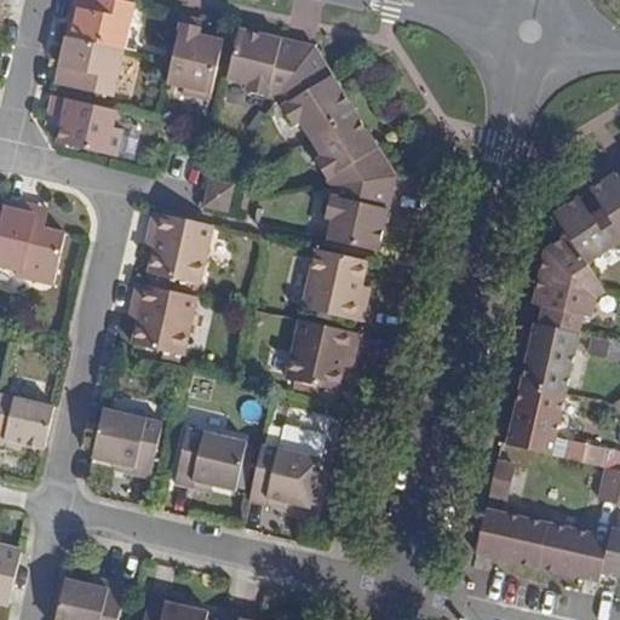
[(124,50),(133,3),(122,0),(75,0),(74,7),(80,10),(76,21),(72,19),(67,36),(124,50)]
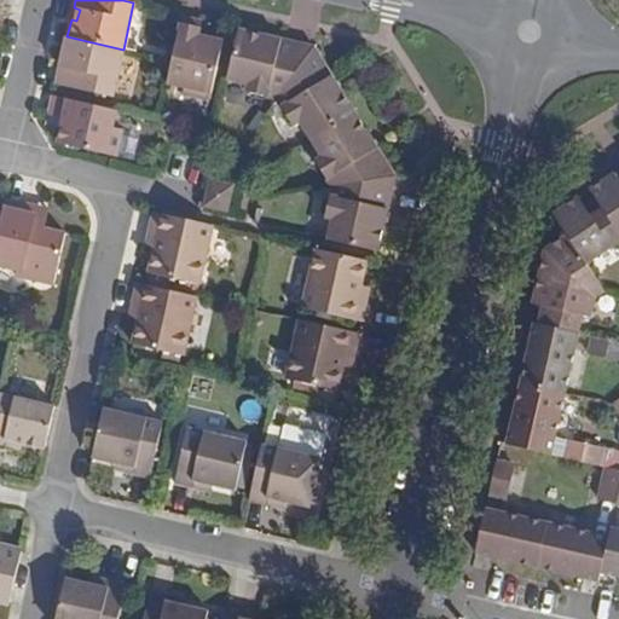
[(200,21),(183,17),(173,61),(168,84),(183,87),(183,93),(210,100),(223,40),(209,38),(197,35),(200,21)]
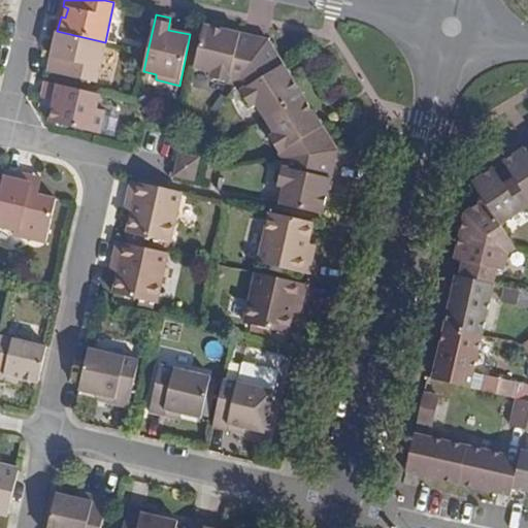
[(201,37),(194,68),(209,71),(208,79),(235,85),(248,67),(255,37),(237,33),(230,31),(204,26),(201,37)]
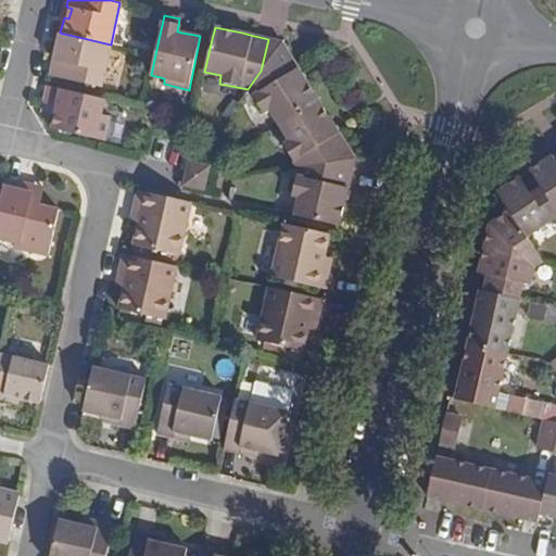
[(111,45),(60,33),(55,53),(51,76),(101,87),(111,45)]
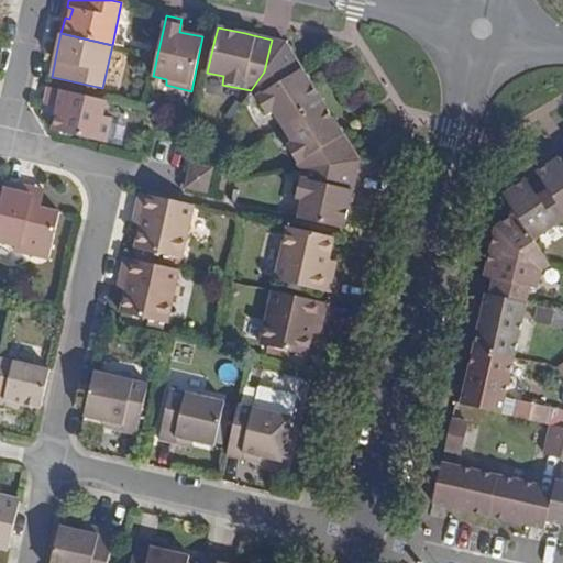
[(273,112),(282,128),(322,101),(308,78),(302,70),(286,43),(272,40),(264,72),(251,90),(266,116),(273,112)]
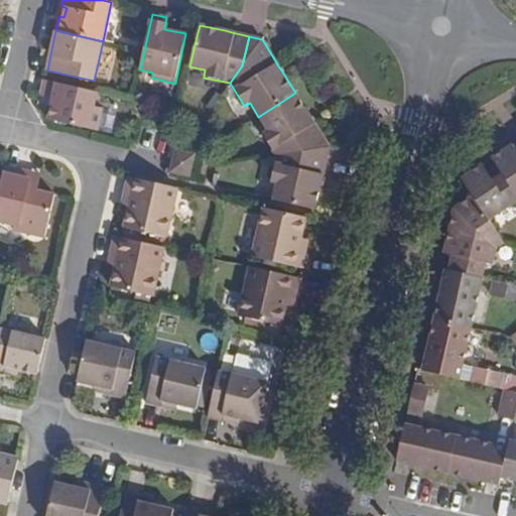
[(97,92),(44,80),(42,90),(40,98),(52,101),(47,119),(96,130),(101,109),(93,107),(97,92)]
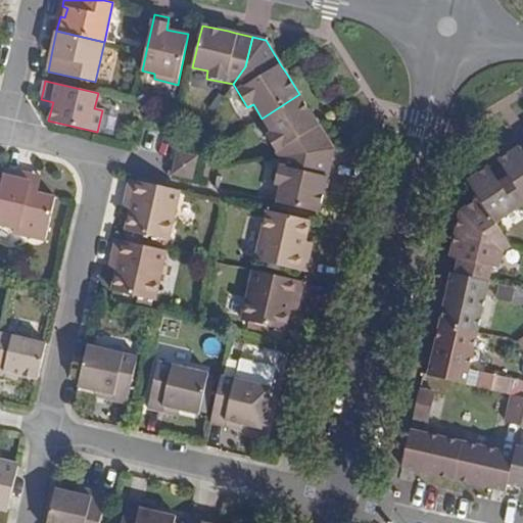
[(300,154),(331,161),(334,149),(318,123),(314,115),(299,94),(262,119),(272,133),(267,135),(280,158),(300,154)]
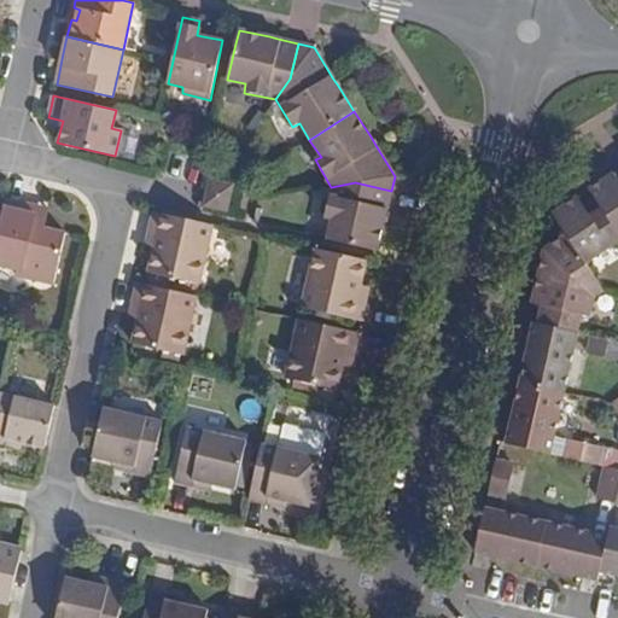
[(617,242),(617,178),(614,173),(589,190),(594,197),(602,208),(596,211),(617,243),(617,242)]
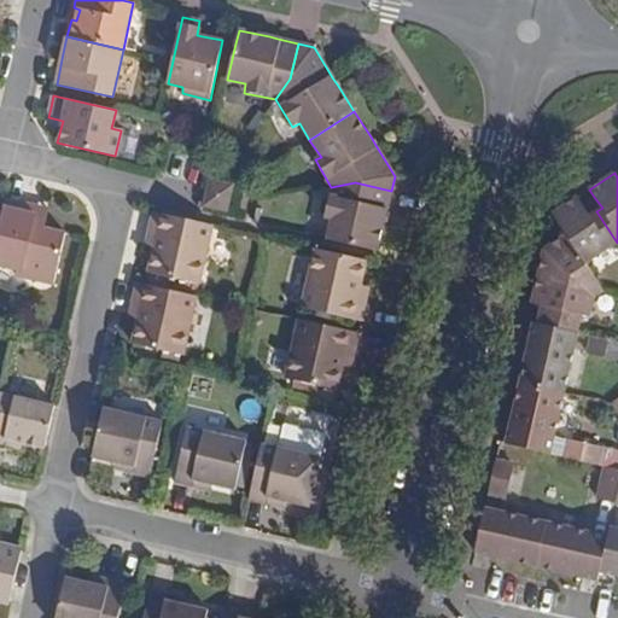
[(209,181),(204,205),(226,209),(232,186),(209,181)]
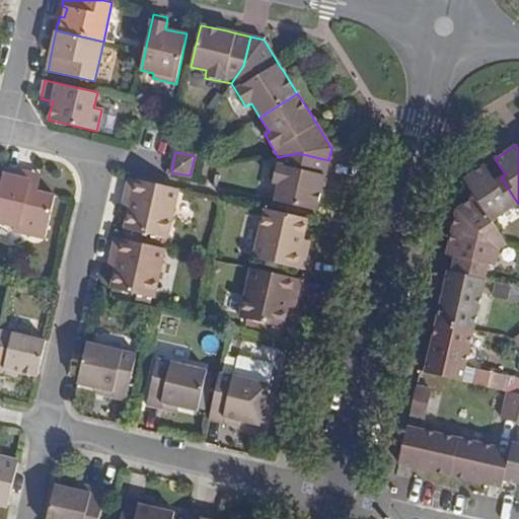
[(278,186),(275,201),(316,210),(322,186),(324,177),(328,160),(298,153),(278,157),(271,182),(278,186)]
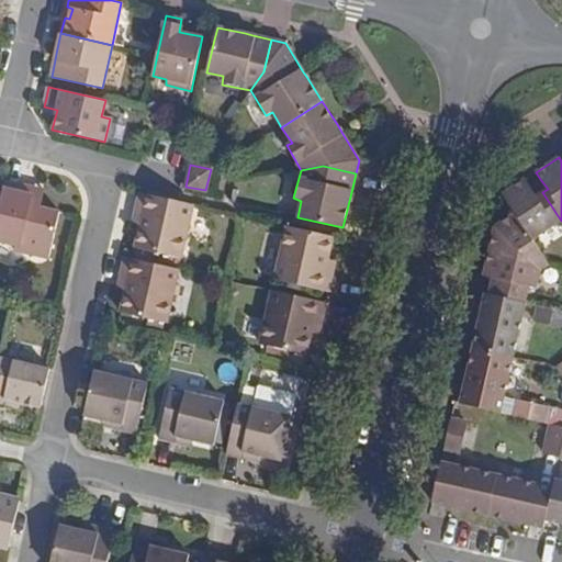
[(561,221),(542,192),(537,197),(530,186),(526,179),(503,194),(515,213),(531,238),(561,221)]
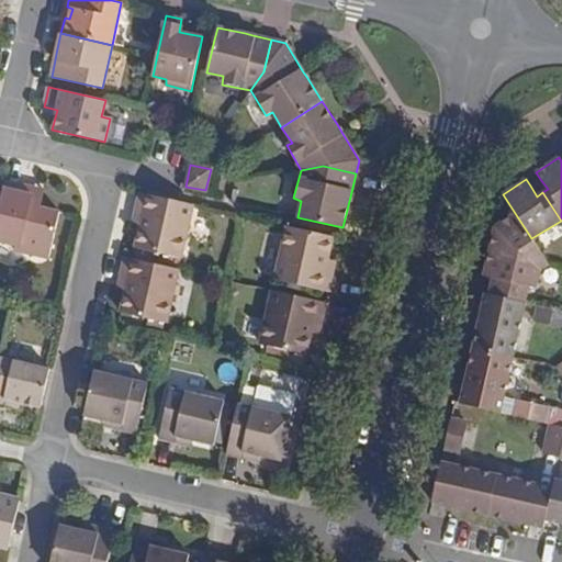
[(548,189),(540,179),(530,186),(537,197),(542,192),(548,189)]
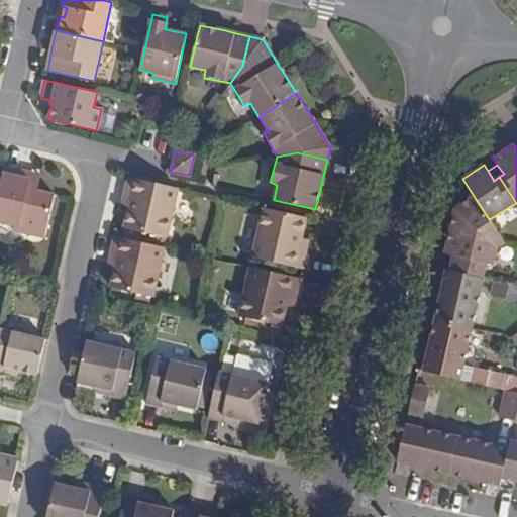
[(31,173),(4,167),(0,185),(0,221),(12,224),(11,230),(44,238),(55,195),(37,191),(27,189),(31,173)]
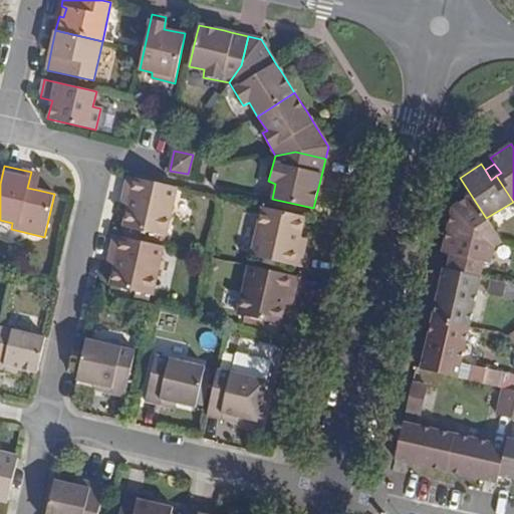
[(27,188),(37,190),(41,174),(31,172),(27,188)]
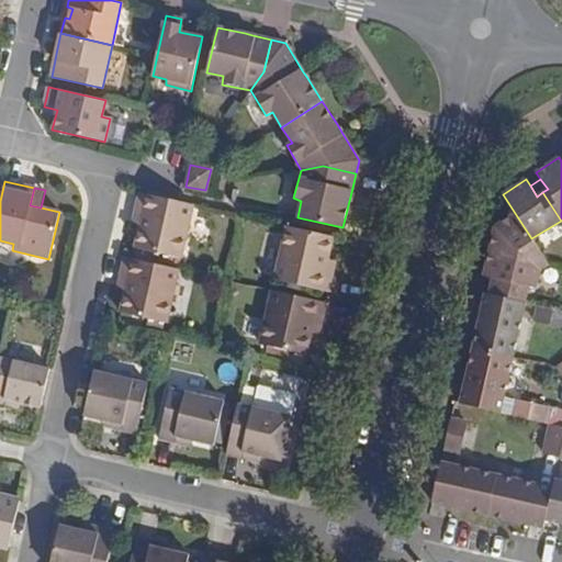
[(142,225),(136,249),(143,251),(176,257),(180,258),(192,204),(177,201),(141,192),(136,210),(141,211),(137,225),(142,225)]
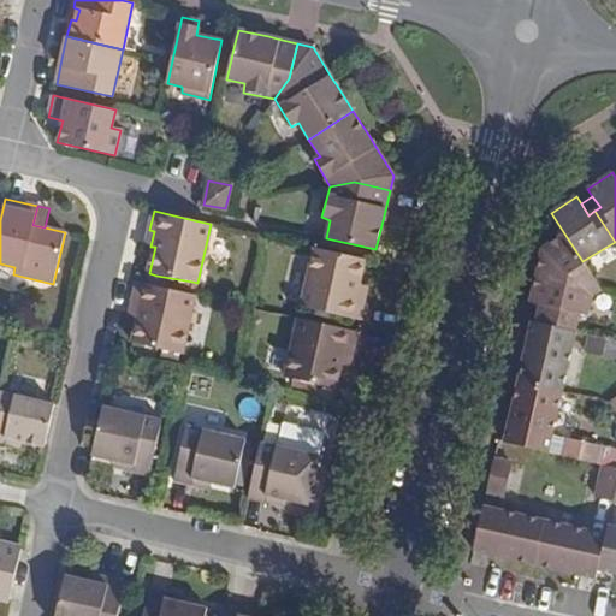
[(590,271),(582,261),(564,234),(543,249),(537,274),(572,282),(590,271)]
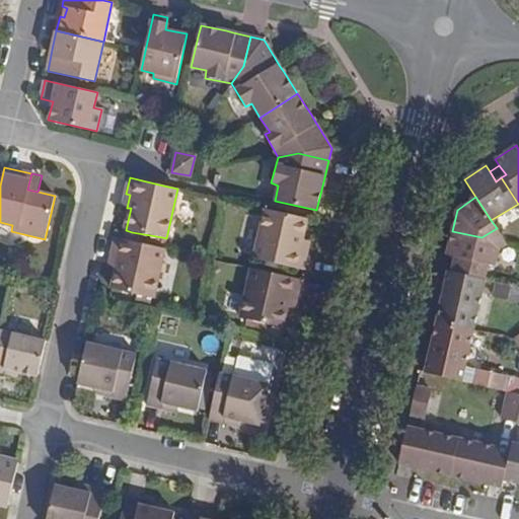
[(303,270),(307,254),(302,253),(304,239),(302,239),(307,218),(265,209),(253,258),(303,270)]
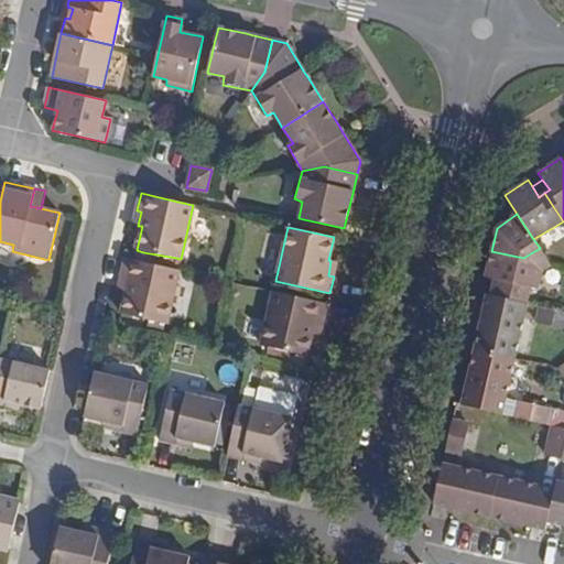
[(492,295),(522,303),(527,286),(538,288),(541,271),(552,266),(540,248),(523,258),(491,251),(486,277),(497,279),(492,295)]
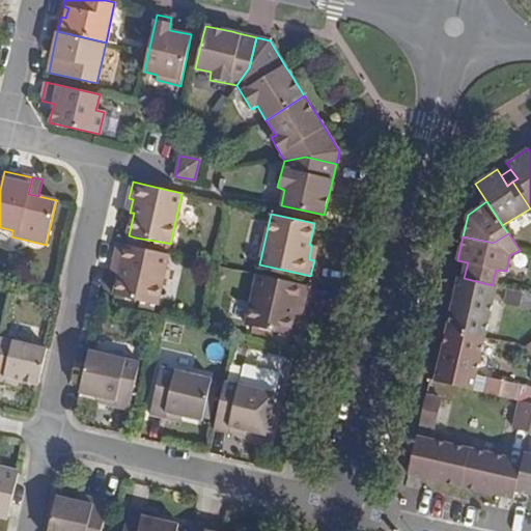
[(164,249),(166,243),(135,238),(134,243),(164,249)]
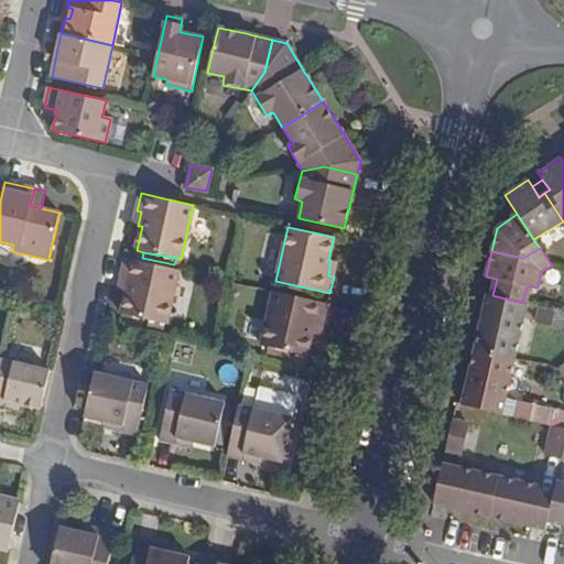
[(127,290),(121,315),(166,323),(179,270),(134,260),(126,258),(122,274),(126,275),(122,290),(127,290)]
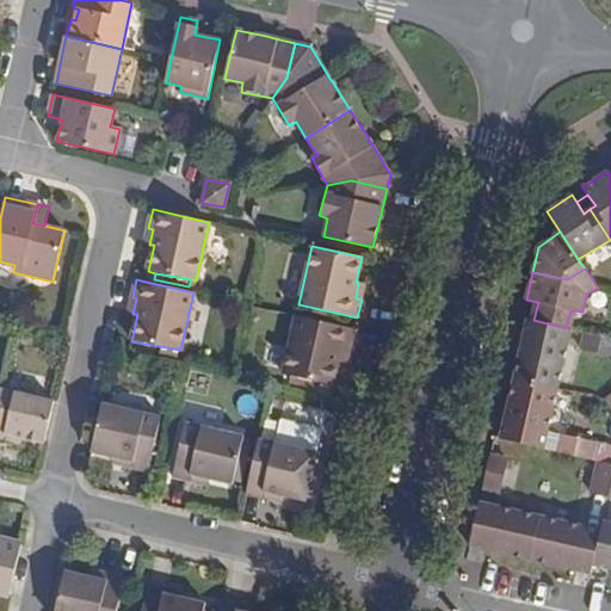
[(356,298),(362,300),(365,283),(358,282),(356,298)]
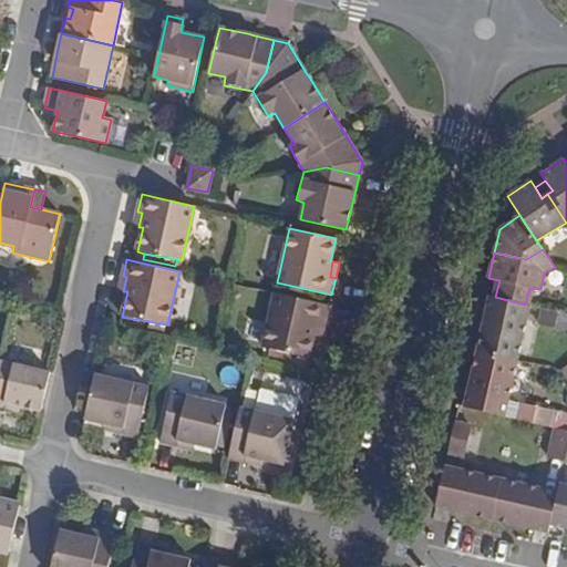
[(263,347),(308,359),(313,334),(317,336),(320,321),(325,322),(329,306),(275,294),(263,347)]
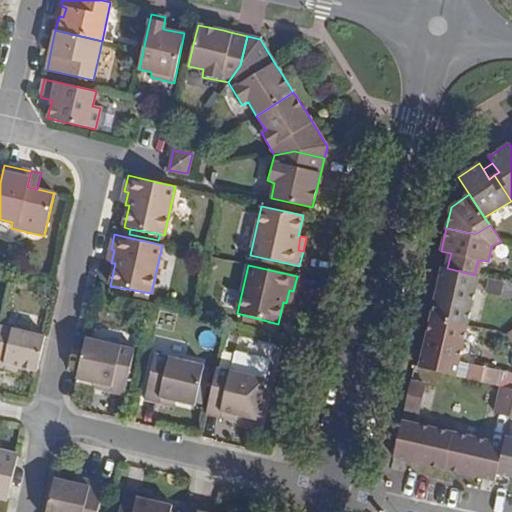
[(478,275),(474,275),(447,268),(443,267),(431,317),(467,326),(478,275)]
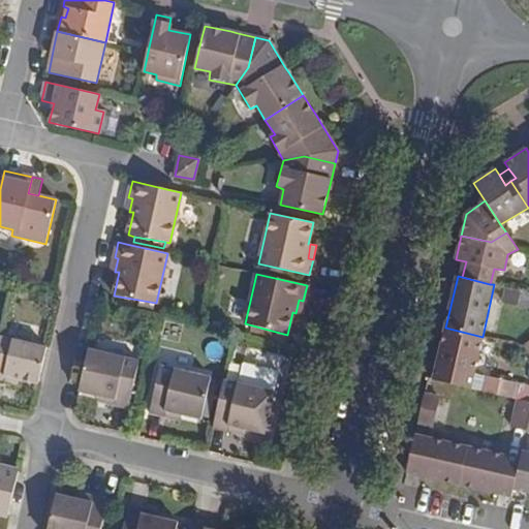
[(502,303),(528,308),(528,291),(505,287),(502,303)]
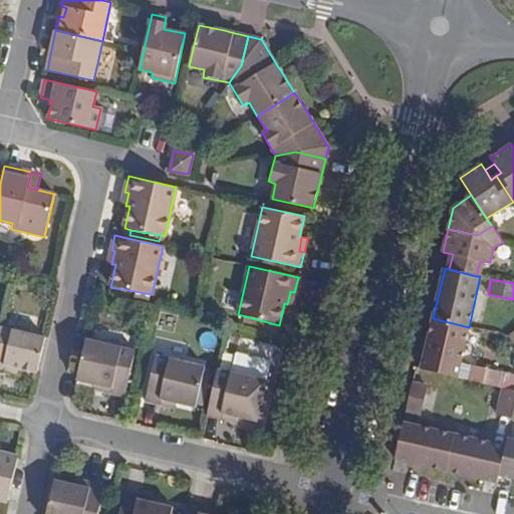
[(458,377),(469,327),(433,318),(422,369),(458,377)]
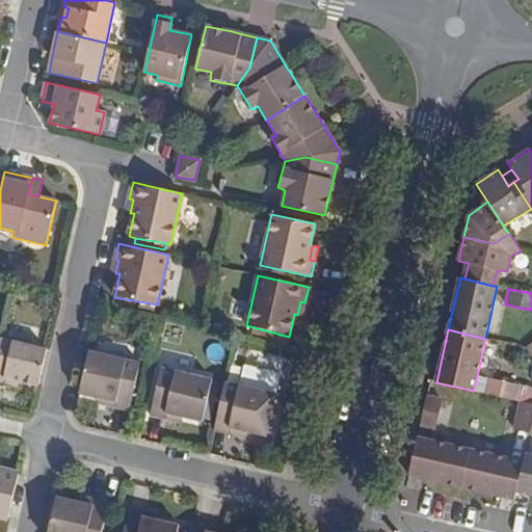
[(20,382),(38,386),(47,349),(0,339),(0,382),(3,383),(5,377),(20,382)]
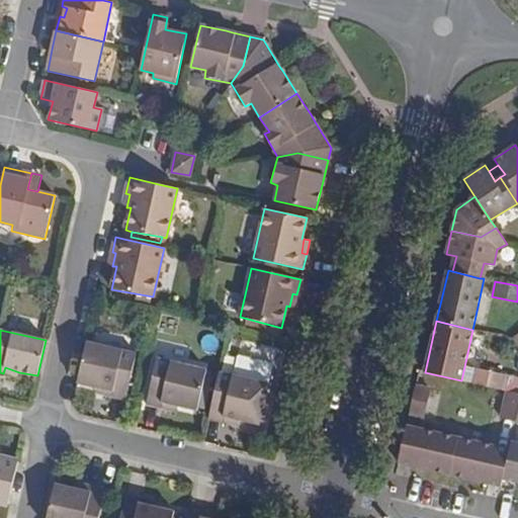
[(136,353),(87,342),(78,383),(97,387),(108,390),(106,396),(125,400),(136,353)]
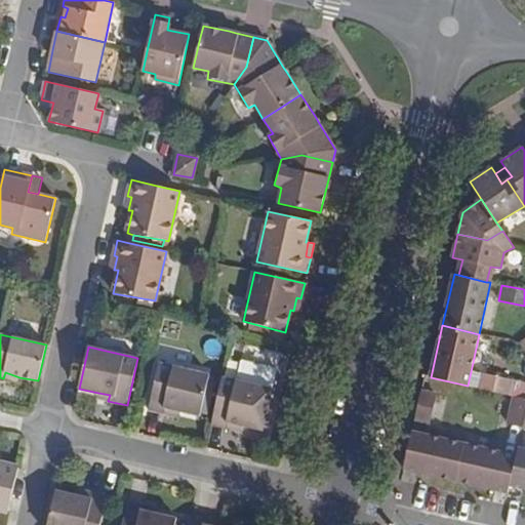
[(236,380),(221,377),(211,425),(230,430),(232,423),(243,427),(263,430),(276,369),(240,361),(236,380)]
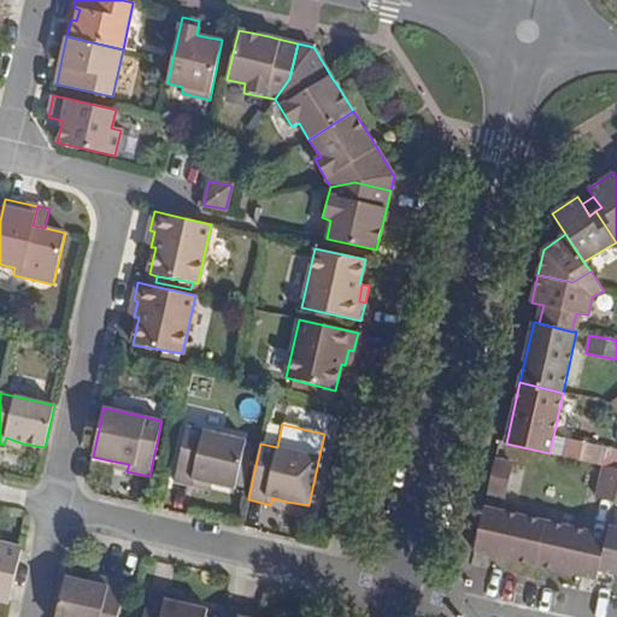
[(200,481),(211,485),(235,488),(245,440),(187,425),(174,481),(198,488),(200,481)]
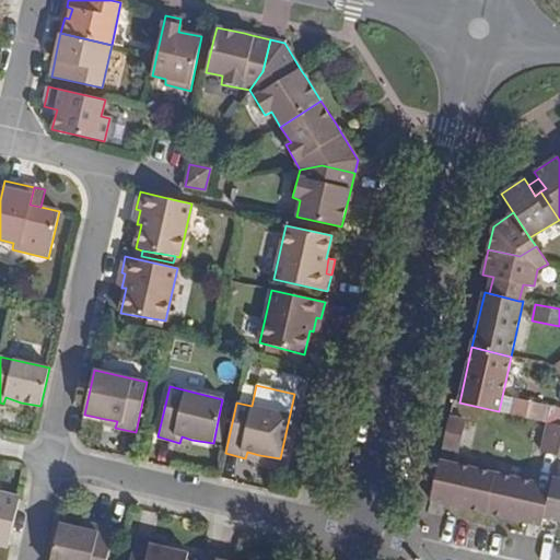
[(6,397),(3,404),(19,407),(21,403),(6,397)]
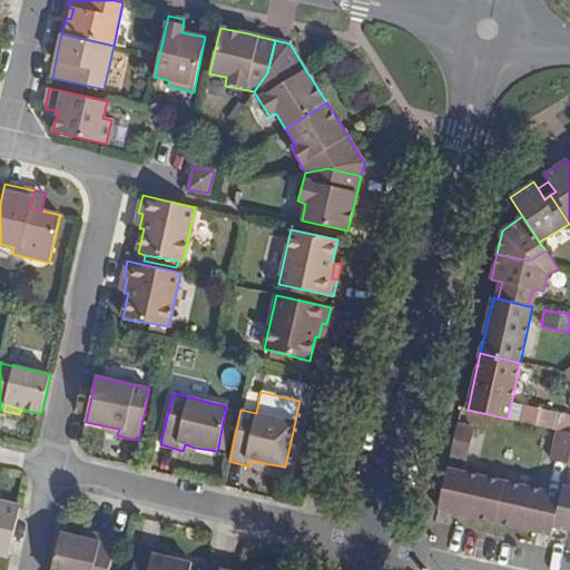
[(519,421),(552,429),(556,411),(522,404),(519,421)]
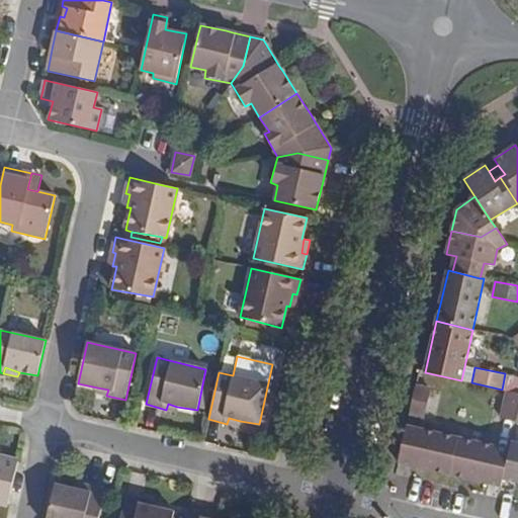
[(416,386),(410,415),(424,419),(430,390),(416,386)]
